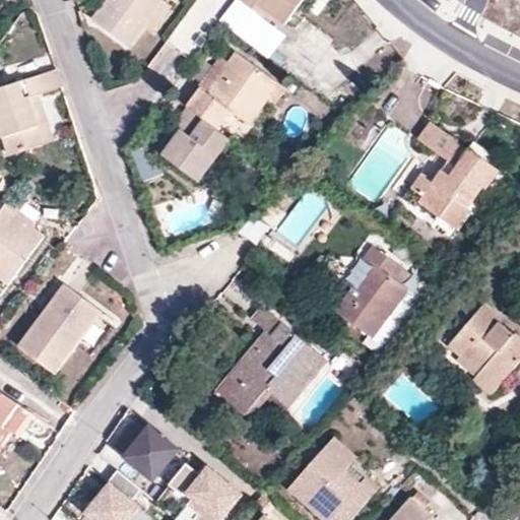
[(105,0),(91,18),(129,46),(145,25),(151,29),(170,4),(164,0),(105,0)]
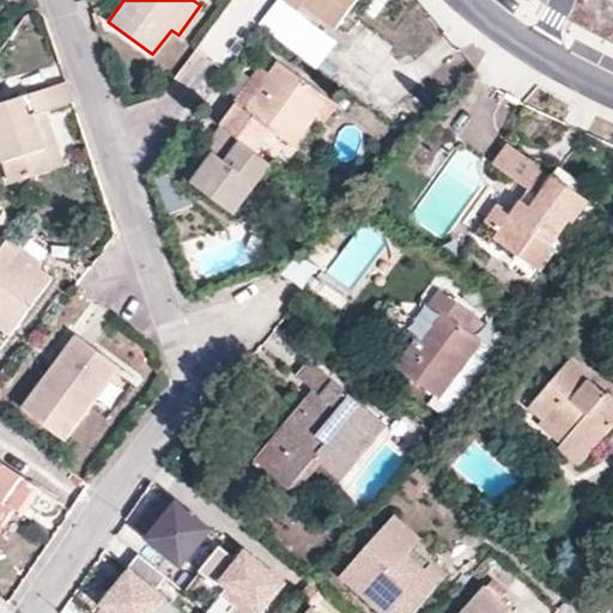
[(332,41),(275,0),(273,0),(256,23),(314,65),(332,41)]
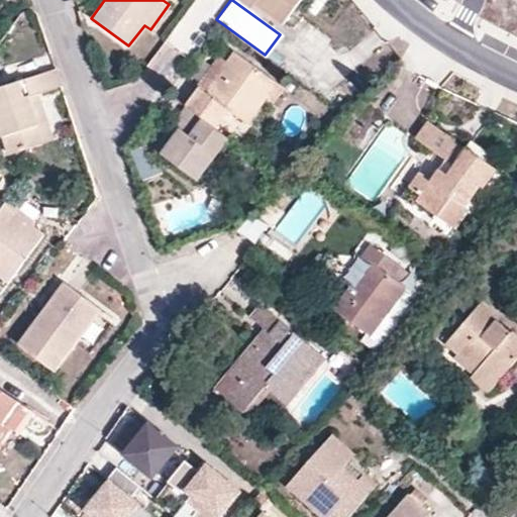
[(298,0),(235,0),(249,10),(253,3),(281,23),(298,0)]
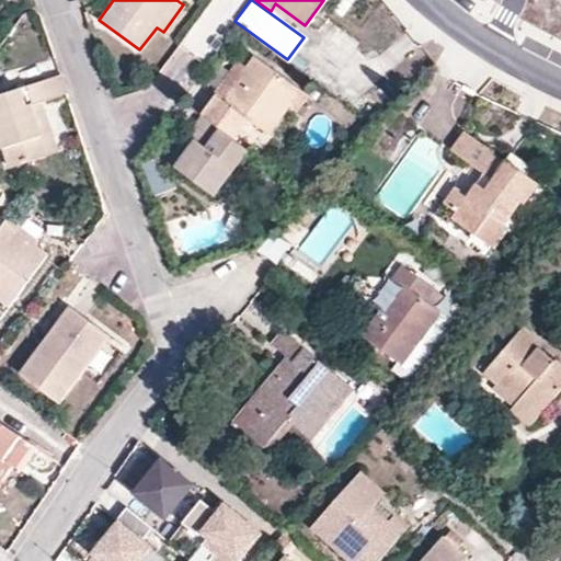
[(254,55),(245,66),(222,98),(216,92),(201,113),(219,127),(232,137),(245,118),(266,134),(287,104),(299,89),(254,55)]
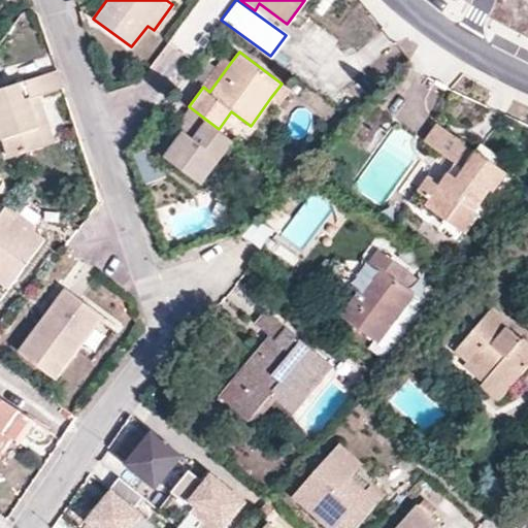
[(199,84),(203,87),(209,92),(231,62),(222,54),(199,84)]
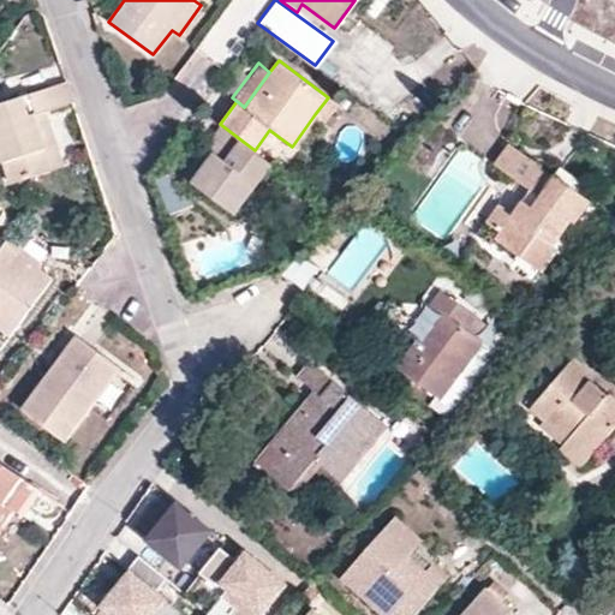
[(72,102),(65,82),(0,102),(0,150),(11,184),(53,168),(35,114),(46,111),(72,102)]
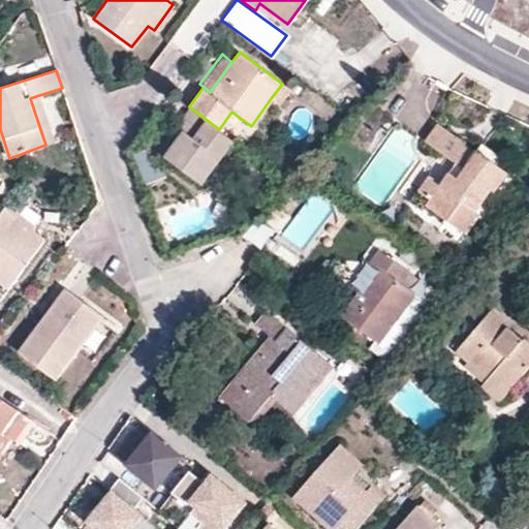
[(289,89),(282,84),(271,98),(279,104),(289,89)]
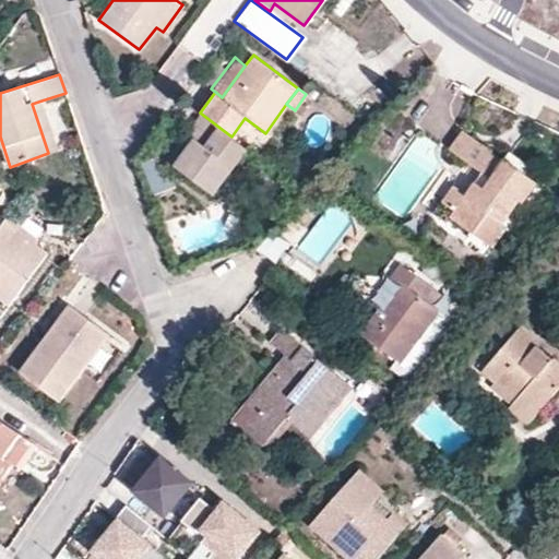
[(32,104),(48,153),(58,150),(42,100),(32,104)]
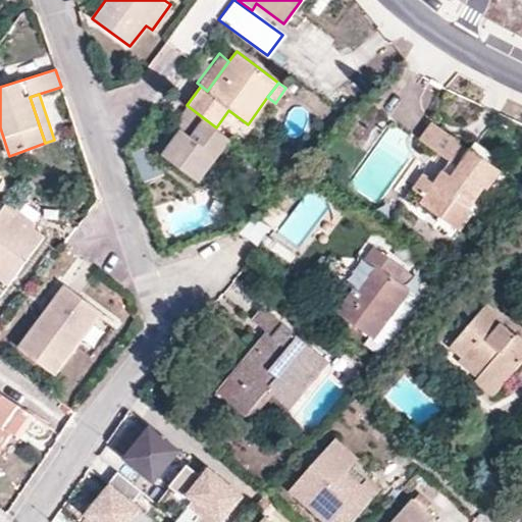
[(187,105),(155,149),(163,154),(181,129),(191,137),(204,118),(187,105)]
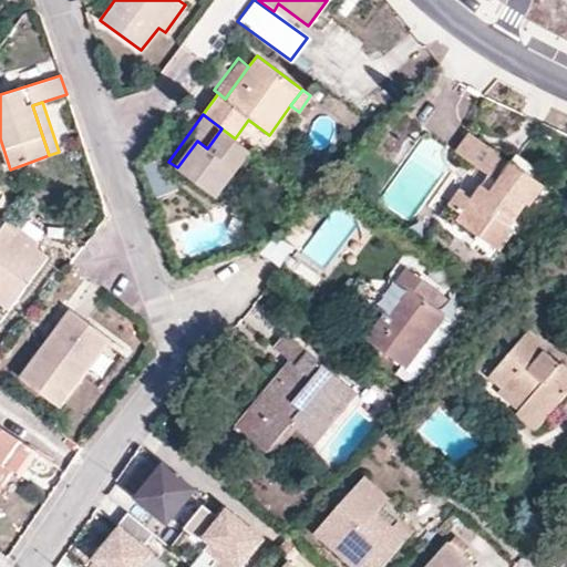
[(235,138),(222,129),(207,148),(197,141),(177,167),(215,197),(249,150),(235,138)]
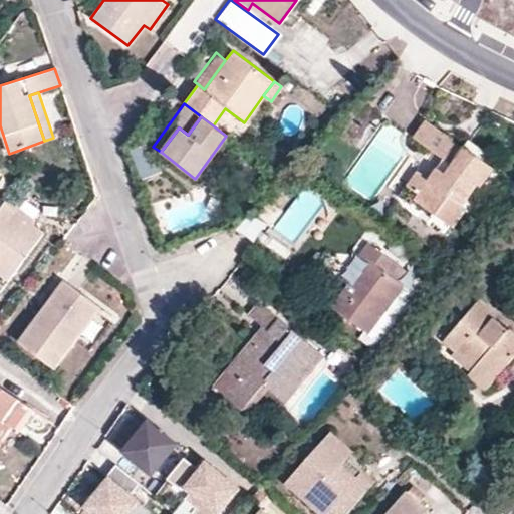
[(413,136),(441,157),(450,164),(445,172),(436,165),(427,177),(416,169),(406,184),(417,192),(413,197),(432,211),(446,193),(462,206),(477,184),(480,186),(494,168),(484,160),(488,153),(468,137),(461,147),(451,141),(453,139),(426,119),(413,136)]
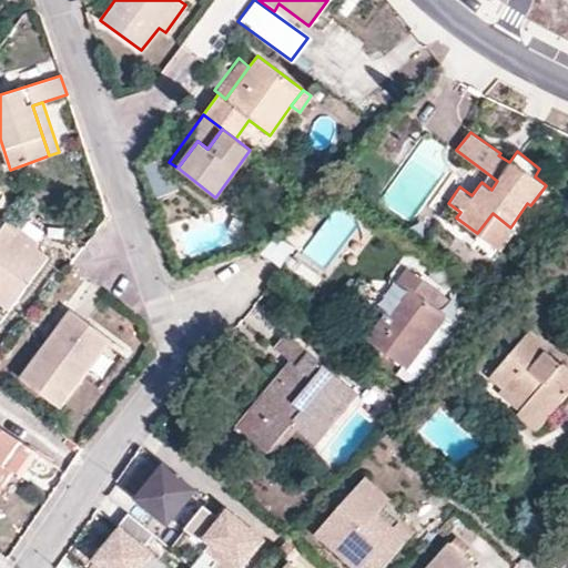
[(487,173),(482,182),(492,190),(497,181),(487,173)]
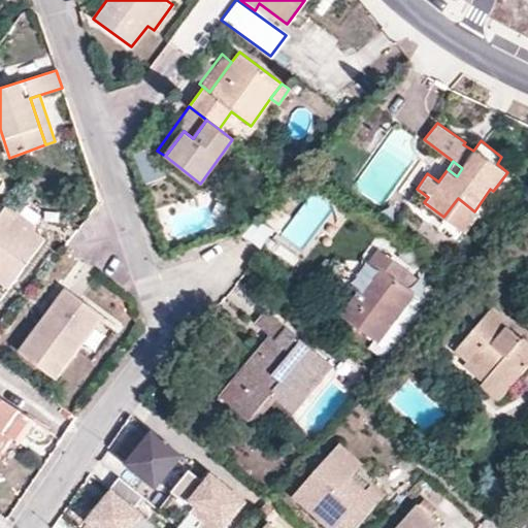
[(461,229),(474,211),(458,198),(443,217),(461,229)]
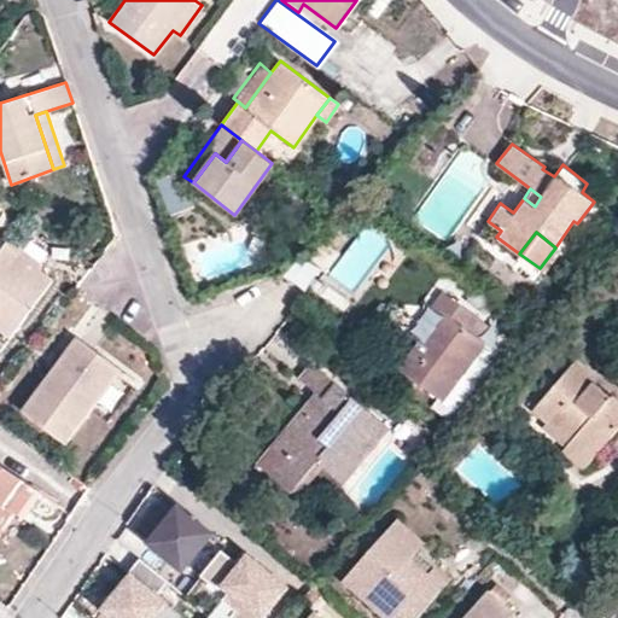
[(7,239),(0,248),(0,330),(10,338),(52,281),(38,270),(17,256),(22,250),(7,239)]
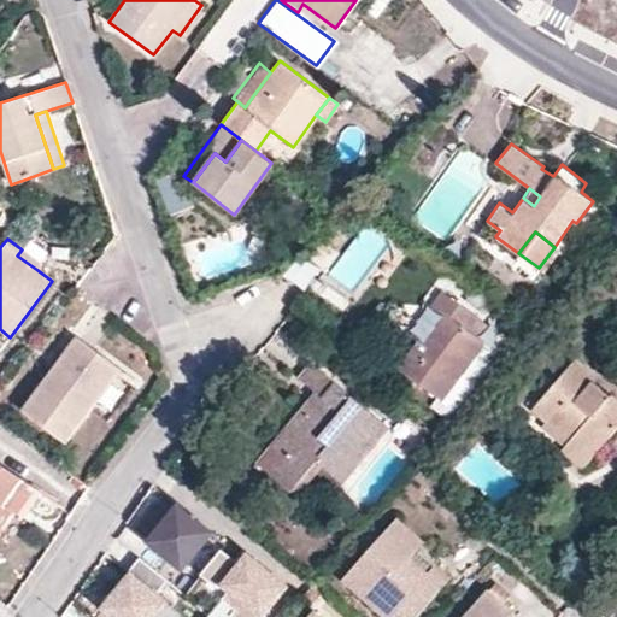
[(42,264),(22,250),(17,256),(37,270),(42,264)]
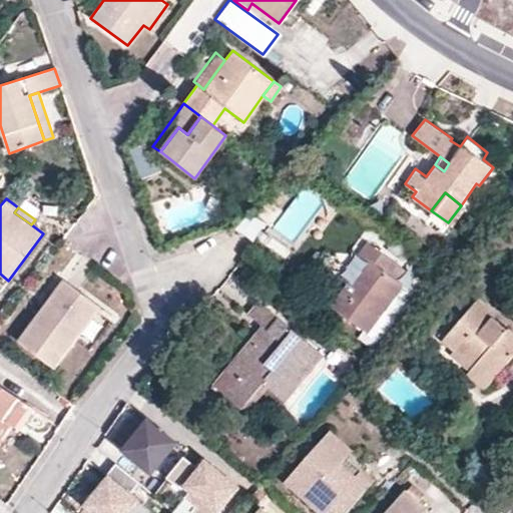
[(339,277),(347,283),(373,247),(365,241),(339,277)]
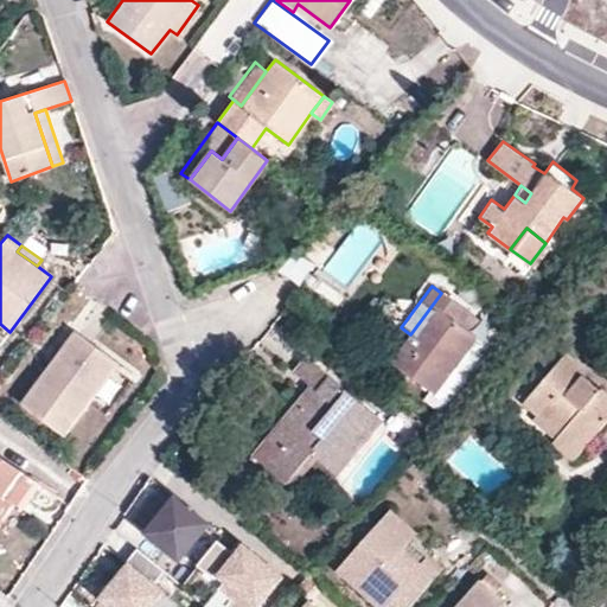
[(480,321),(441,293),(410,334),(390,362),(433,393),(474,336),(471,333),(480,321)]
